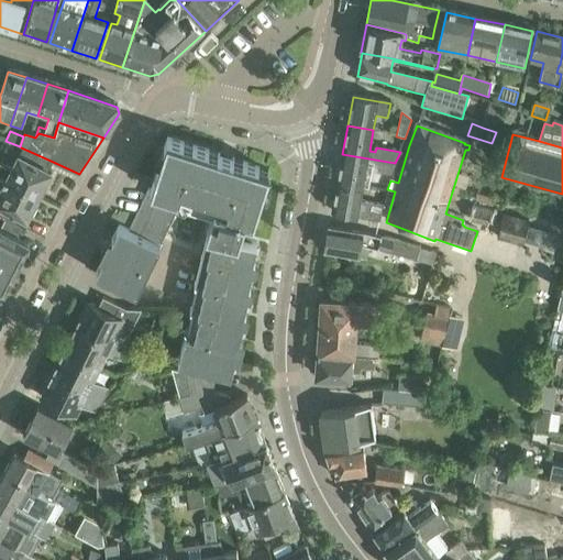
[(194,338),(185,336),(178,363),(231,376),(246,314),(244,313),(250,287),(249,287),(255,261),(253,261),(256,245),(247,243),(251,232),(244,230),(246,222),(253,224),(269,173),(167,140),(151,191),(148,191),(129,232),(119,227),(109,245),(107,244),(101,255),(105,256),(95,275),(136,295),(180,200),(213,211),(206,233),(213,235),(207,261),(209,261),(202,287),(203,287),(198,315),(199,315),(194,338)]
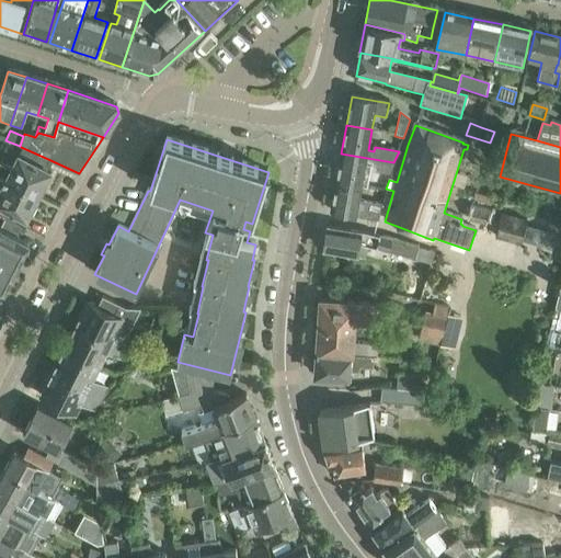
[(0,162),(0,175),(38,196),(43,186),(46,186),(49,179),(48,177),(50,173),(45,171),(50,160),(21,147),(10,168),(0,162)]
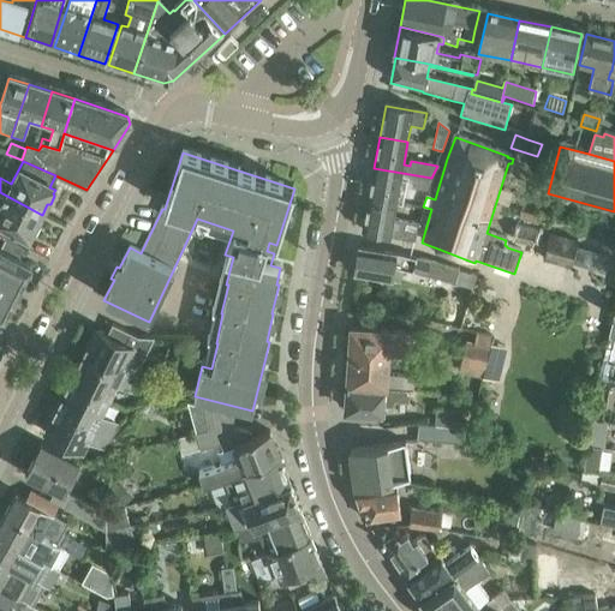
[(396,204),(401,181),(406,183),(405,187),(429,192),(431,178),(374,168),(369,199),(396,204)]
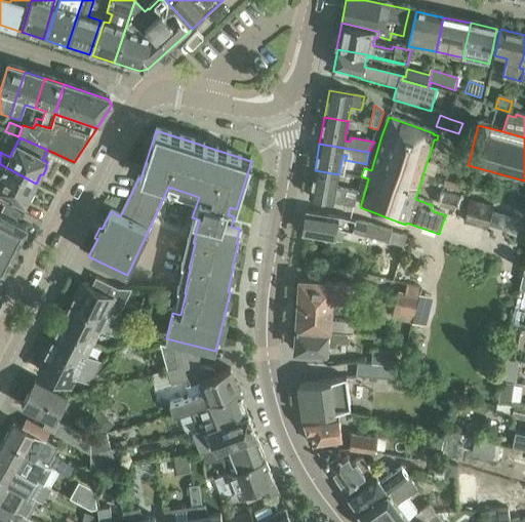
[(0,164),(0,203),(4,206),(11,209),(14,201),(17,203),(25,206),(26,203),(29,202),(32,196),(31,193),(36,184),(0,164)]
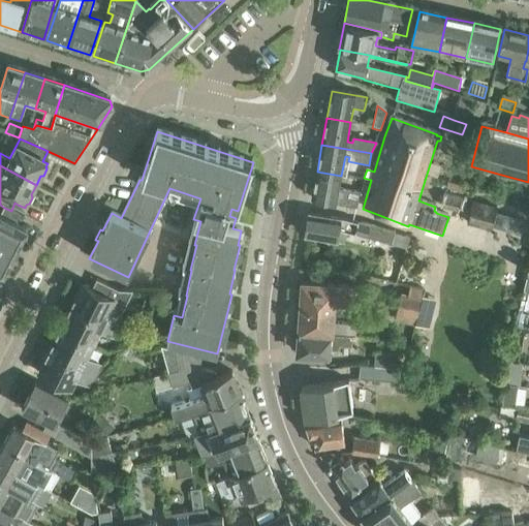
[(341,176),(317,172),(311,200),(356,209),(361,193),(339,189),(341,176)]
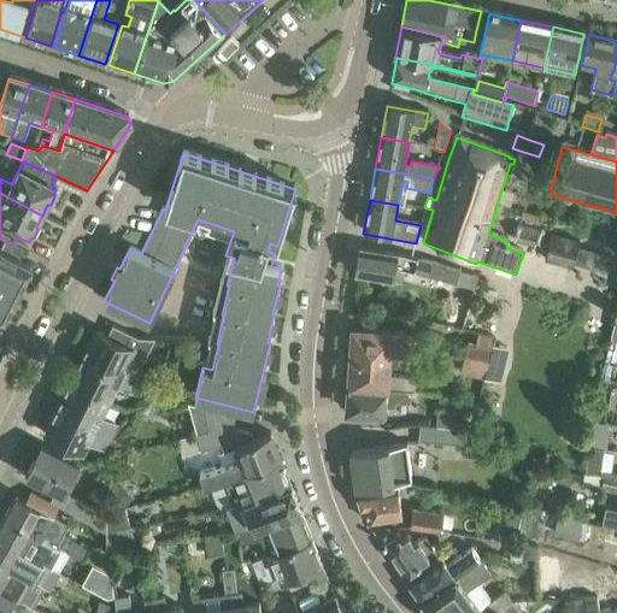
[(521,213),(519,219),(539,227),(541,220),(521,213)]
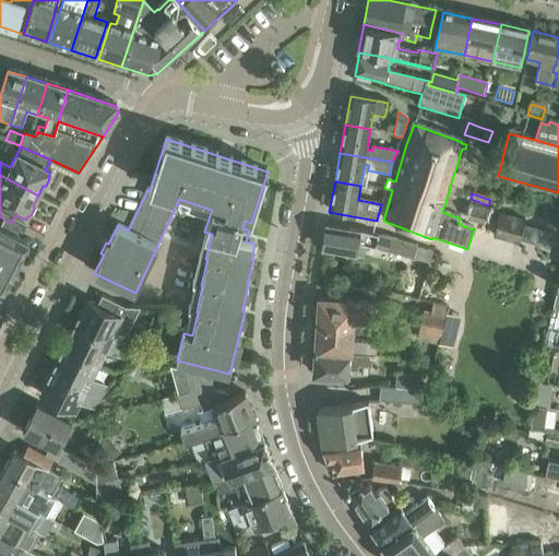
[(465,222),(484,226),(489,211),(472,206),(472,208),(470,206),(465,222)]
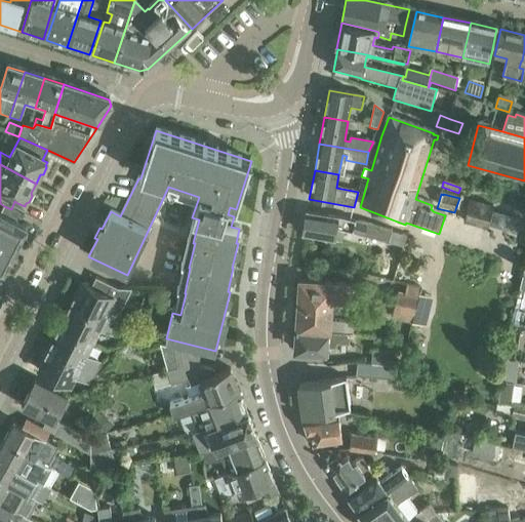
[(487,231),(493,206),(470,200),(462,224),(487,231)]
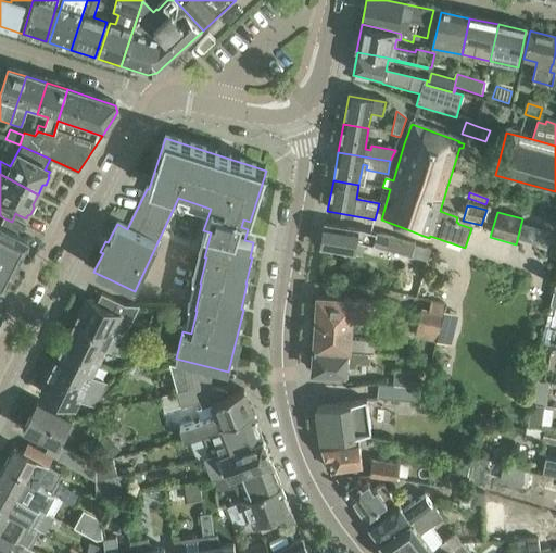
[(0,258),(11,264),(13,260),(19,262),(28,242),(17,237),(23,227),(12,222),(4,218),(0,227),(0,258)]
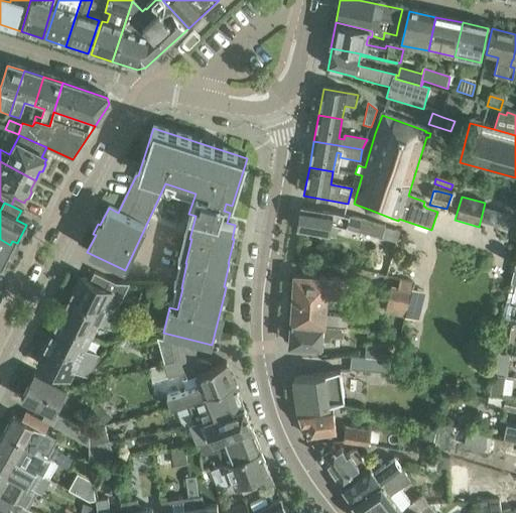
[(301,209),(297,232),(317,235),(330,237),(337,238),(338,228),(382,240),(384,241),(387,229),(333,214),(301,209)]
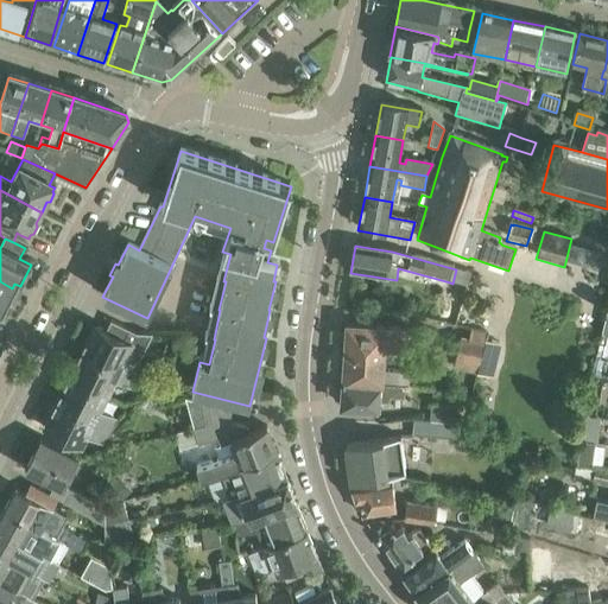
[(16,296),(10,293),(12,288),(0,281),(0,315),(5,317),(16,296)]
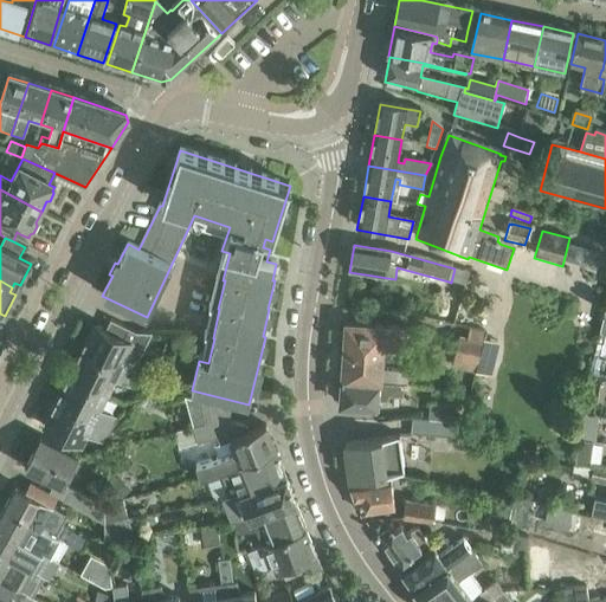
[(453,325),(485,331),(487,324),(489,324),(491,316),(458,306),(452,325),(453,325)]
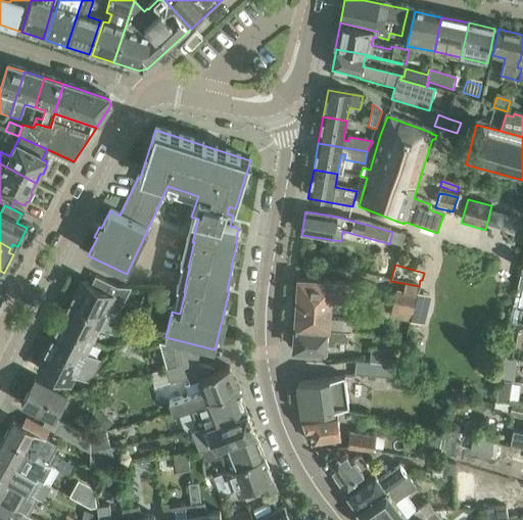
[(297,306),(332,310),(348,311),(349,293),(351,293),(352,285),(321,283),(306,282),(298,281),(298,293),(295,295),(295,302),(297,304),(297,306)]
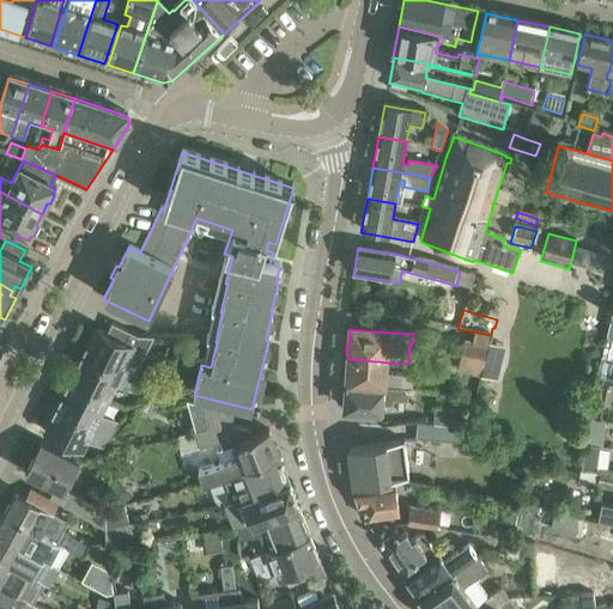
[(483,379),(490,345),(489,345),(491,335),(459,329),(474,334),(472,342),(465,341),(457,373),(483,379)]
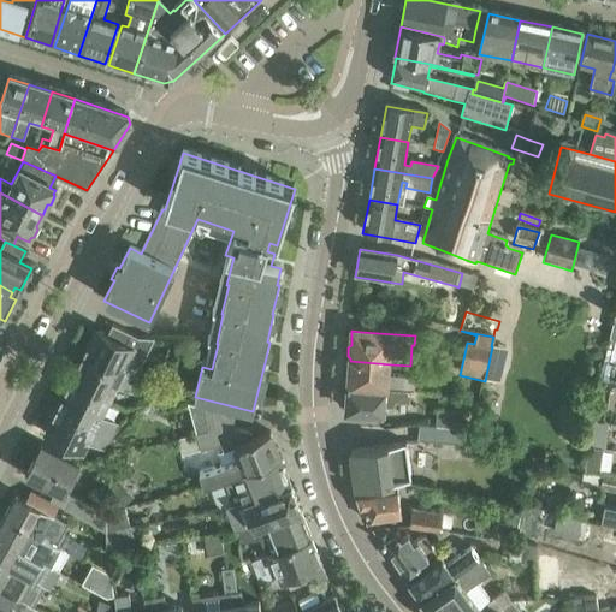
[(96,333),(83,358),(137,385),(142,375),(136,372),(137,368),(140,368),(146,357),(132,351),(106,338),(96,333)]
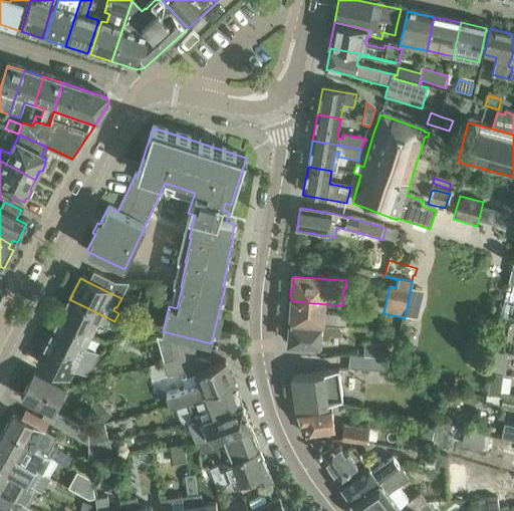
[(405,318),(417,320),(424,293),(411,289),(405,318)]
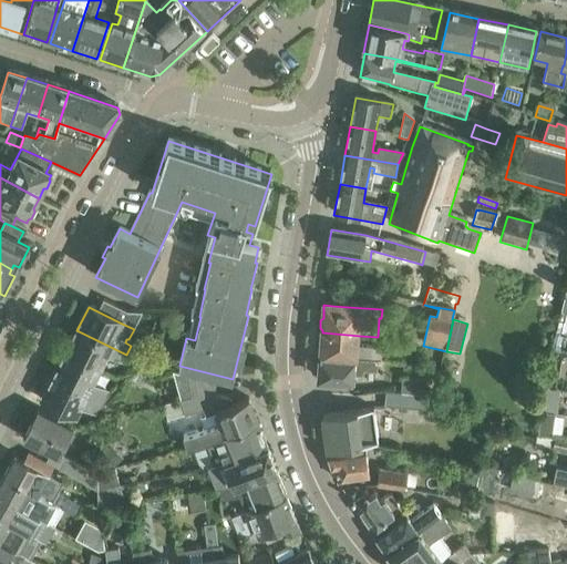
[(76,330),(65,355),(99,371),(106,357),(122,365),(126,355),(76,330)]
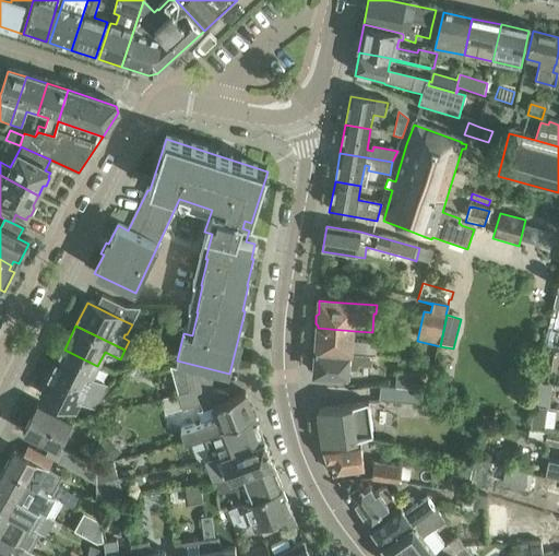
[(316,353),(375,356),(378,356),(378,345),(355,343),(355,331),(318,328),(318,330),(314,332),(314,339),(317,341),(316,353)]
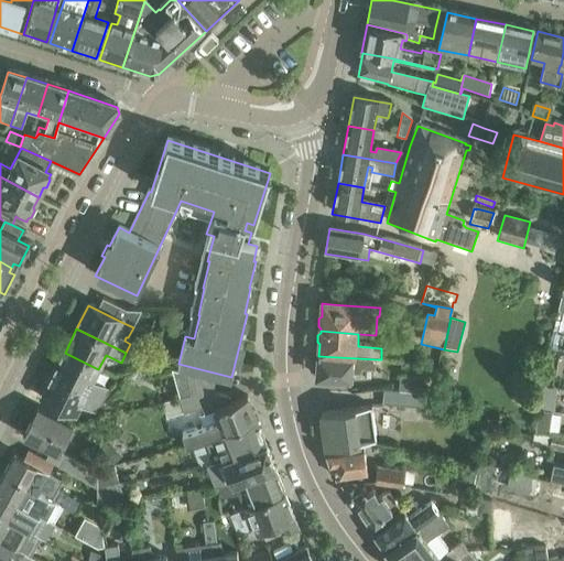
[(151,343),(142,362),(156,359),(164,343),(151,343)]
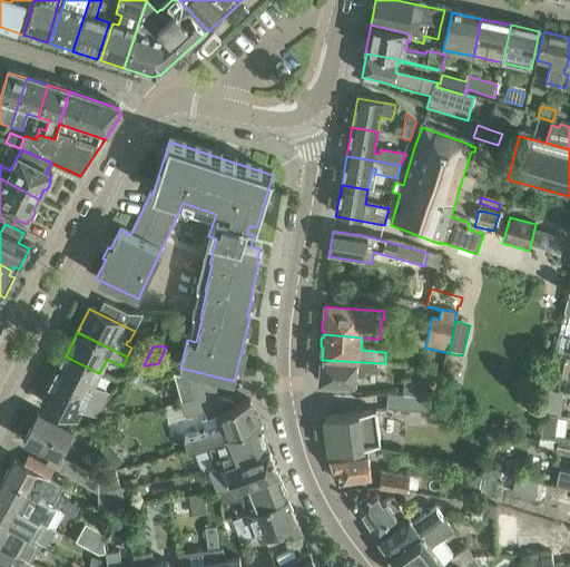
[(104,406),(108,396),(92,388),(99,373),(66,357),(53,380),(104,406)]
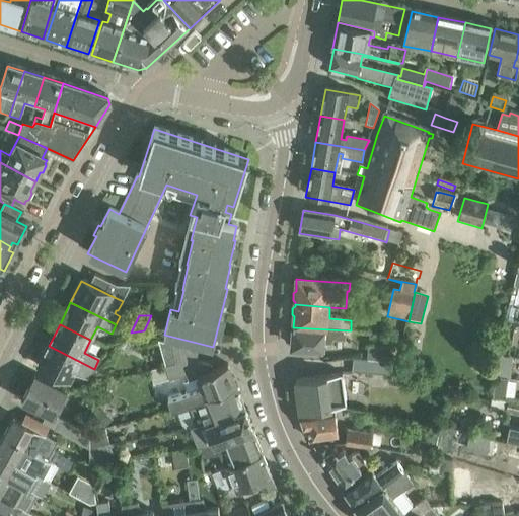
[(518,344),(518,326),(515,326),(506,325),(503,343),(518,345),(518,344)]
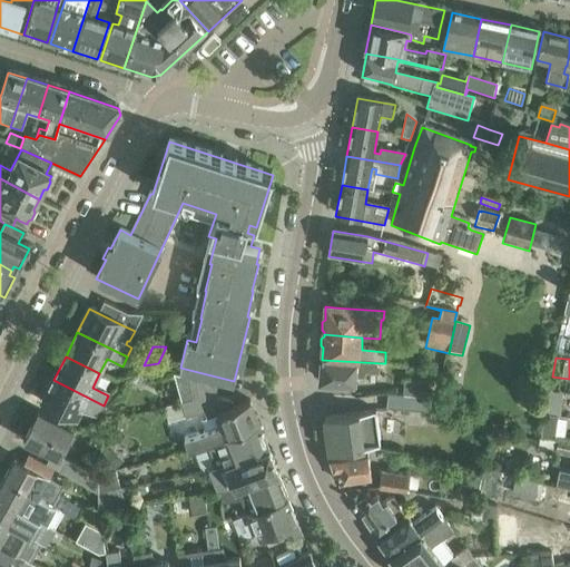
[(365,380),(366,374),(381,375),(382,363),(322,360),(321,383),(335,384),(335,388),(357,389),(359,379),(365,380)]
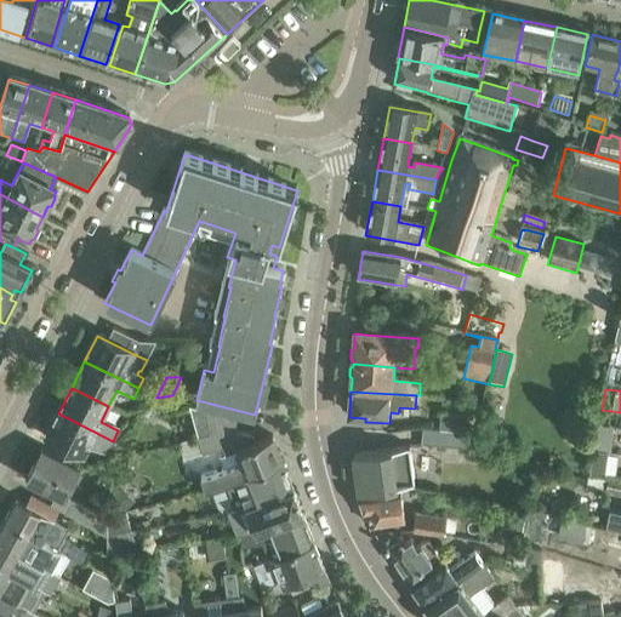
[(206,413),(188,409),(197,440),(210,436),(206,413)]
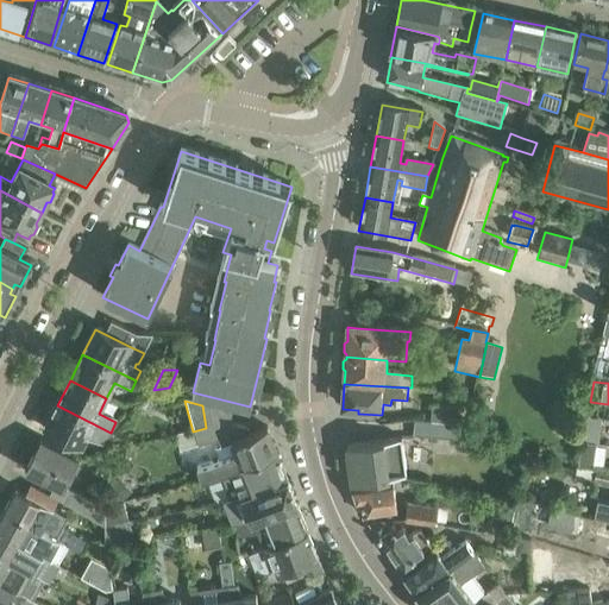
[(111,433),(57,405),(45,432),(81,449),(87,439),(104,447),(111,433)]
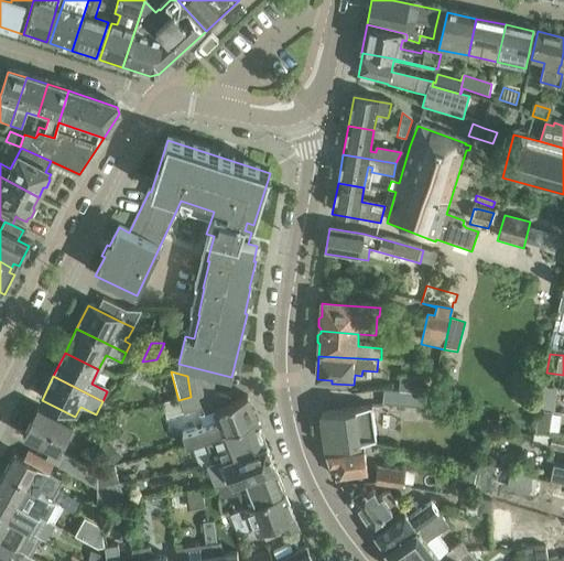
[(182,435),(183,438),(186,449),(197,445),(202,443),(204,445),(215,441),(257,424),(247,398),(231,405),(229,398),(213,395),(215,383),(194,377),(187,376),(191,397),(179,400),(162,405),(166,420),(202,409),(205,416),(198,418),(203,429),(195,432),(182,435)]
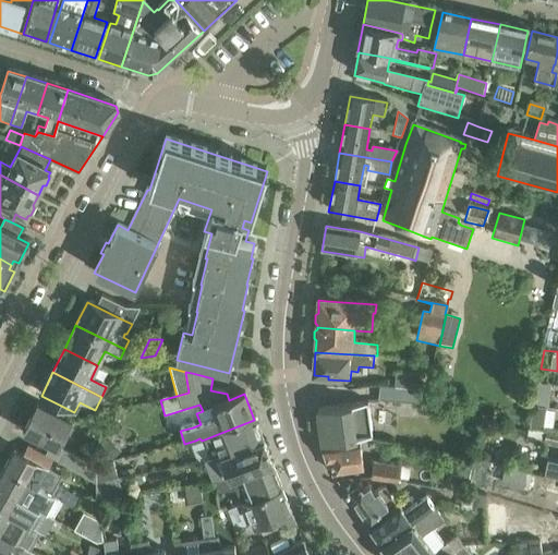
[(421,390),(425,390),(426,391),(427,376),(396,373),(393,388),(421,390)]
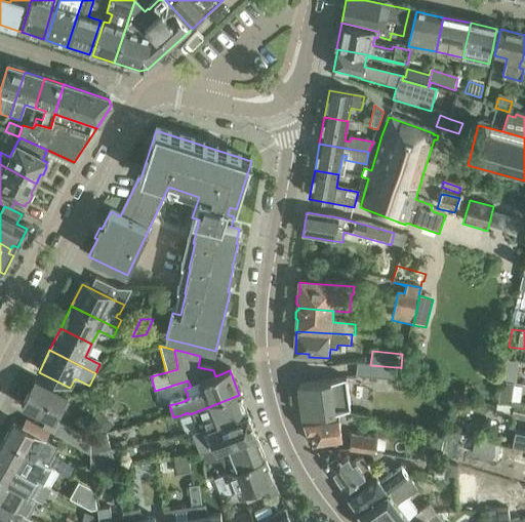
[(514,385),(516,386),(519,363),(505,361),(500,386),(514,387),(514,385)]
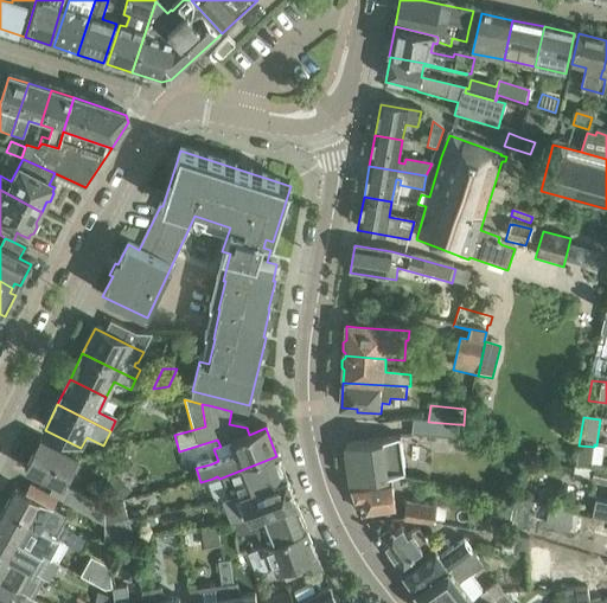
[(464,425),(462,424),(458,424),(428,422),(413,421),(411,436),(459,441),(460,425),(462,427),(464,425)]
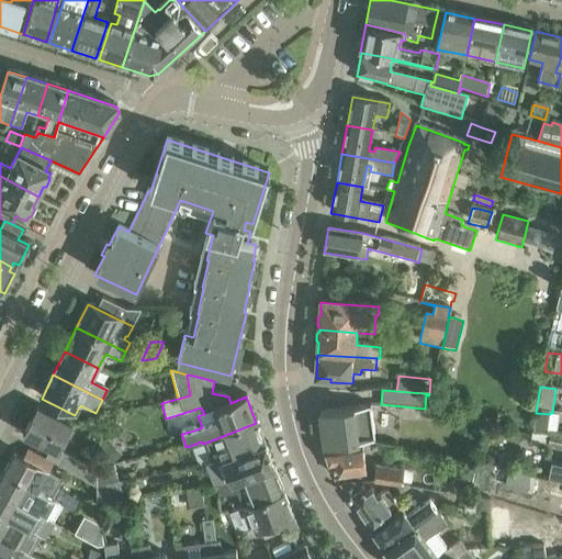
[(325,451),(327,451),(364,446),(363,444),(377,443),(372,406),(319,414),(324,449),(325,451)]
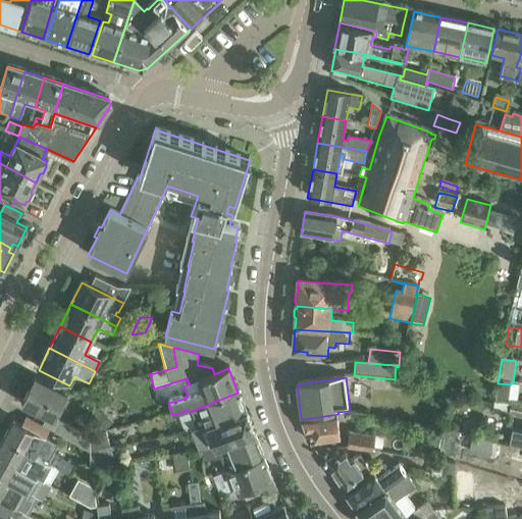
[(21,405),(55,421),(67,397),(35,380),(21,405)]
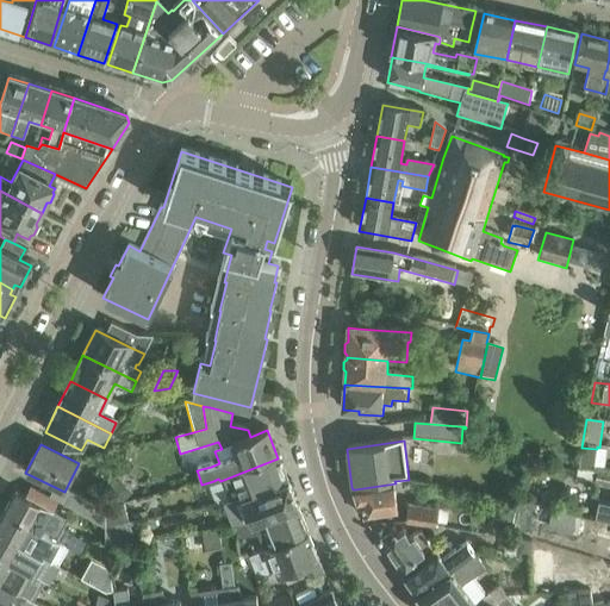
[(597,449),(582,448),(578,468),(593,470),(597,449)]
